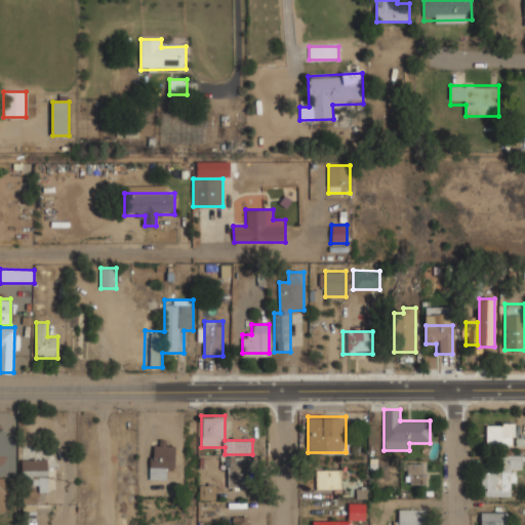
[(514,423),(487,423),(487,445),(514,445),(514,423)]
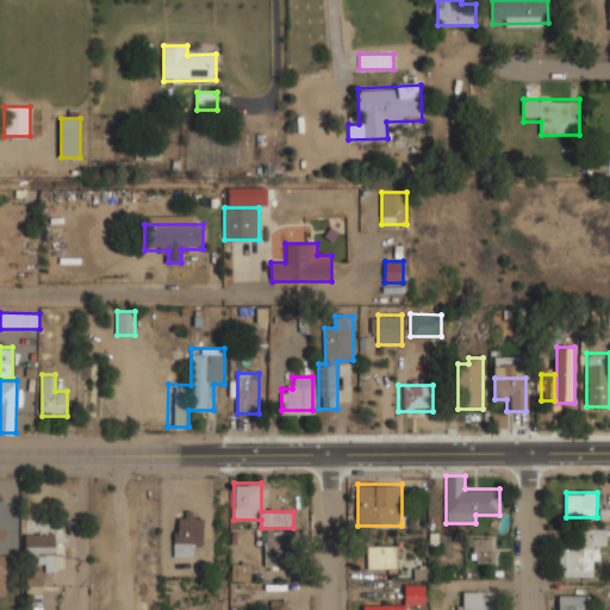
[(203,545),(203,512),(187,512),(187,520),(174,520),(174,558),(194,558),(194,545),(203,545)]
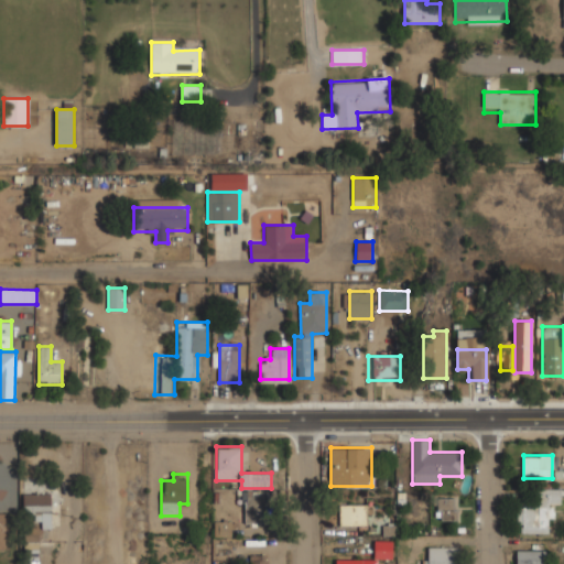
[(23,495),(23,514),(41,514),(41,529),(51,529),(51,524),(58,524),(58,480),(23,480),(23,495)]
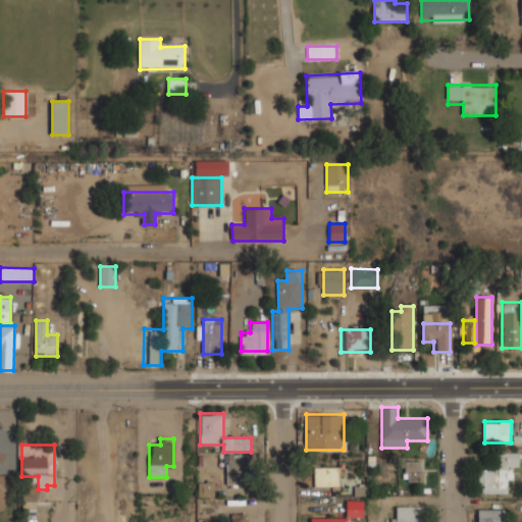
[(520,450),(499,451),(499,469),(479,469),(479,492),(510,492),(510,467),(520,467),(520,450)]
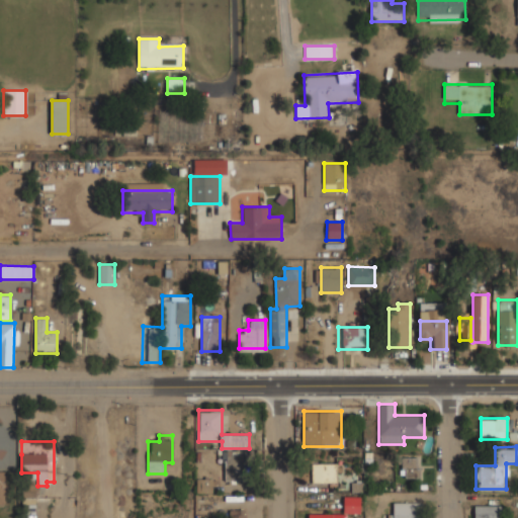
[(225,481),(244,481),(245,452),(225,452),(225,481)]
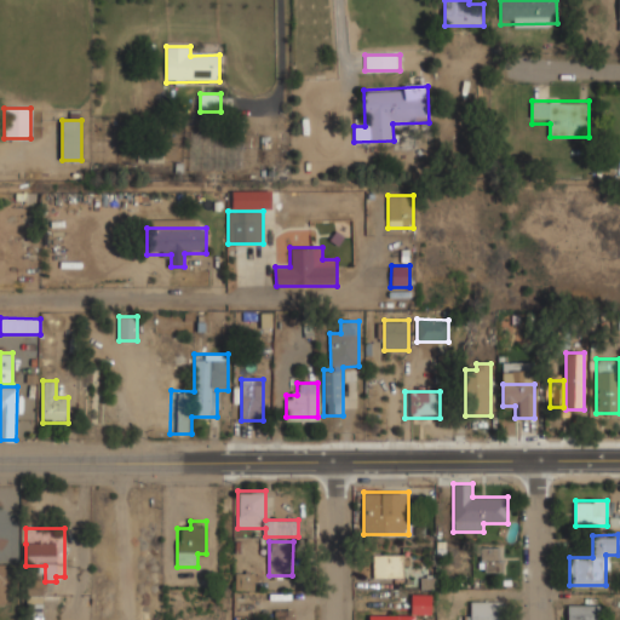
[(504,547),(480,547),(480,573),(504,573),(504,547)]
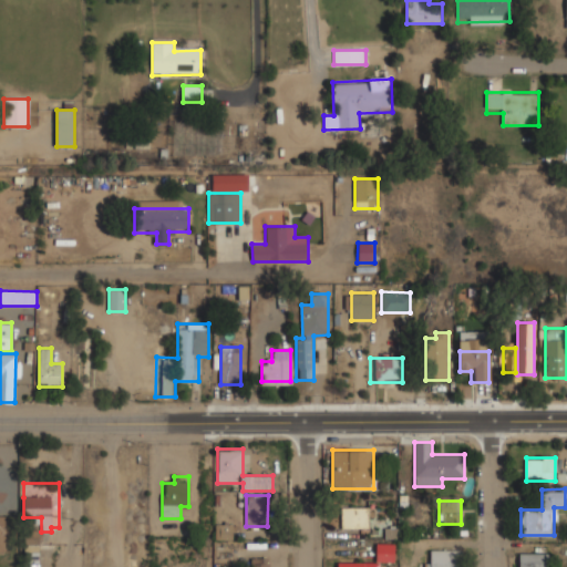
[(369,528),(369,507),(341,507),(341,528),(369,528)]
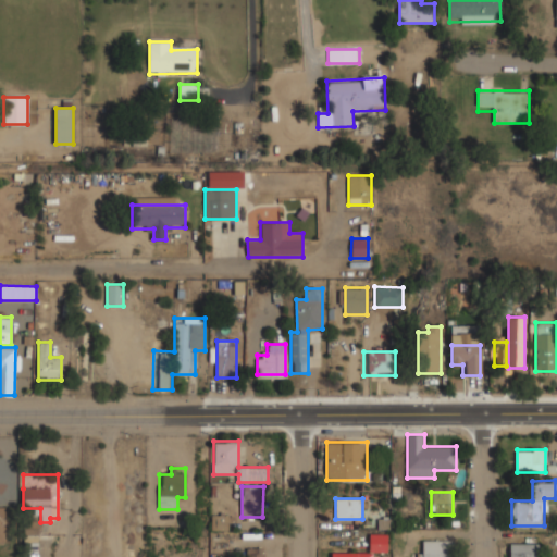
[(233,529),(233,512),(211,512),(211,529),(233,529)]
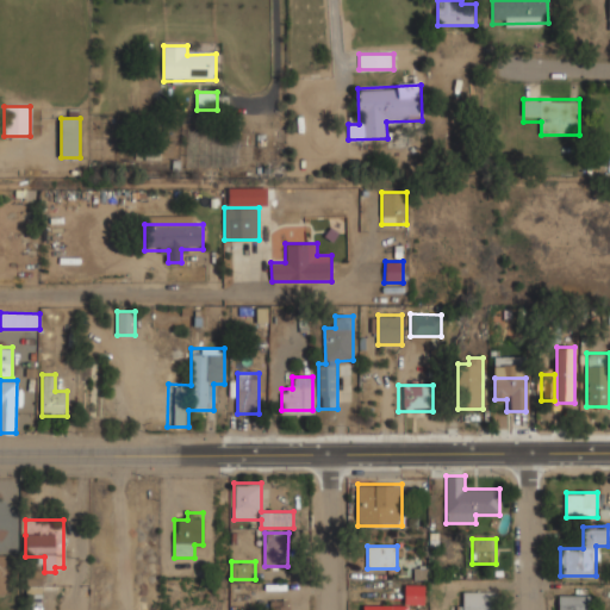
[(39,593),(39,572),(24,572),(24,593),(39,593)]
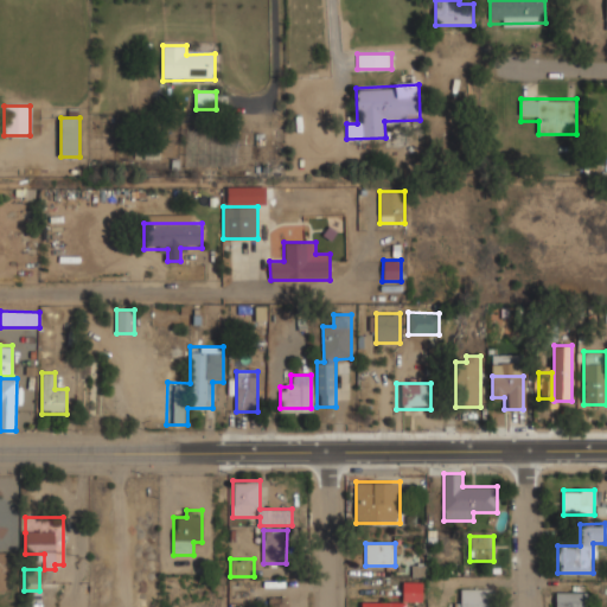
[(493,606),(493,588),(461,588),(461,604),(457,604),(457,606),(493,606)]
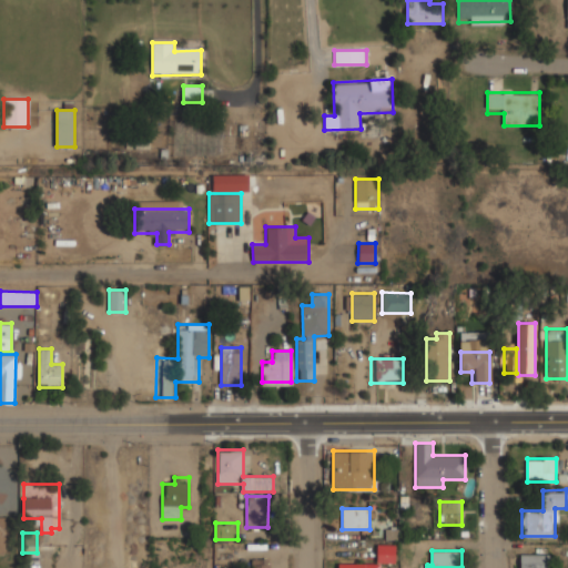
[(520,567),(551,567),(551,554),(520,554),(520,567)]
